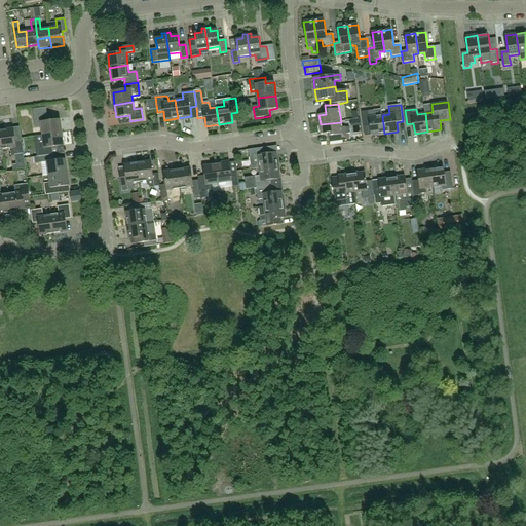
[(384,134),(382,115),(374,116),(373,110),(362,112),(364,126),(370,125),(372,135),(384,134)]
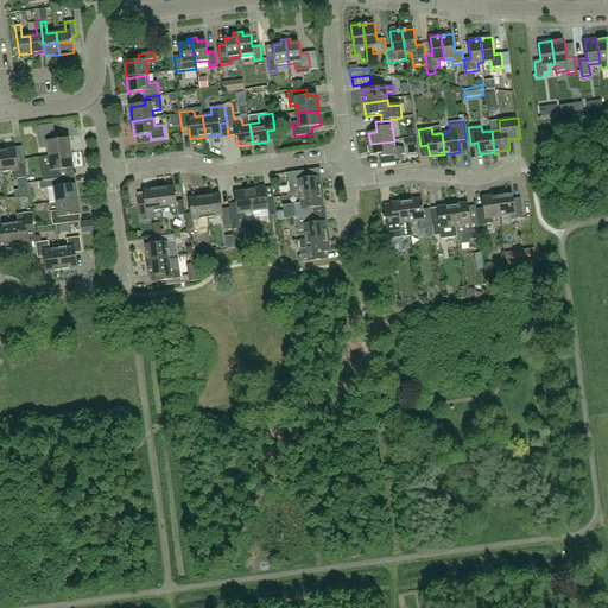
[(50,157),(71,153),(69,140),(56,141),(54,132),(39,134),(42,149),(49,149),(50,157)]
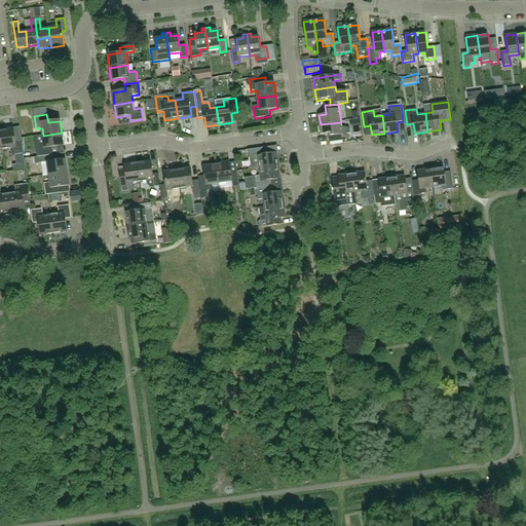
[(62,129),(74,130),(75,120),(63,119),(62,129)]
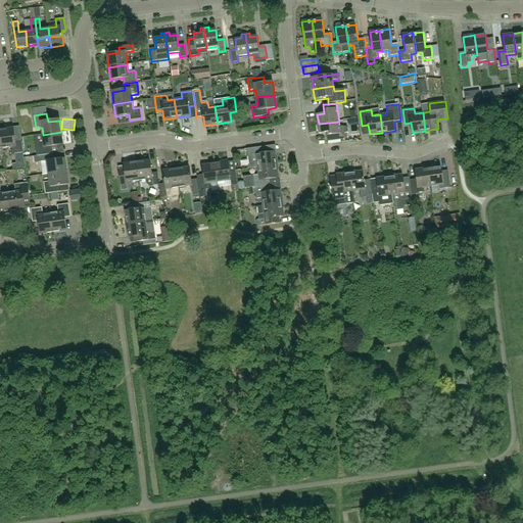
[(345,127),(339,128),(339,122),(319,124),(320,134),(327,133),(328,141),(347,139),(345,127)]
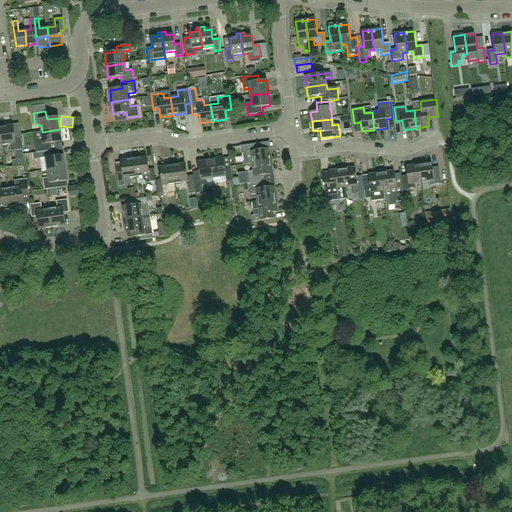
[(1,128),(3,146),(11,145),(12,152),(23,150),(21,137),(15,138),(13,126),(1,128)]
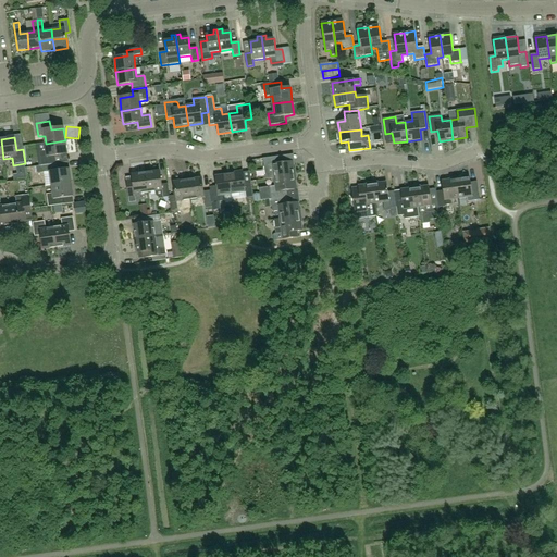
[(65,140),(46,144),(47,151),(40,152),(42,166),(56,164),(54,157),(66,155),(65,140)]
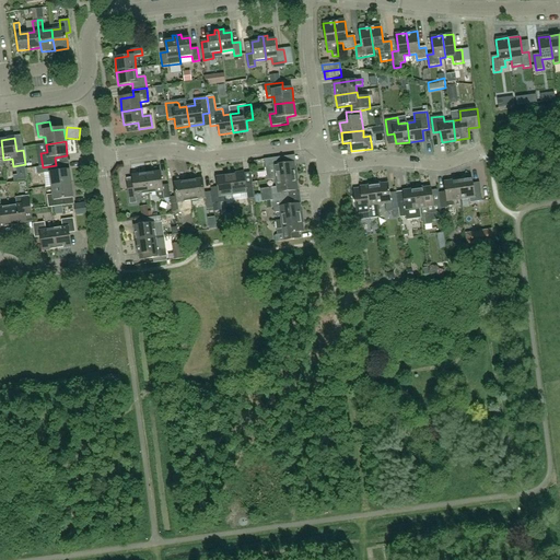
[(268,181),(277,179),(296,176),(294,163),(288,163),(287,156),(265,160),(268,181)]
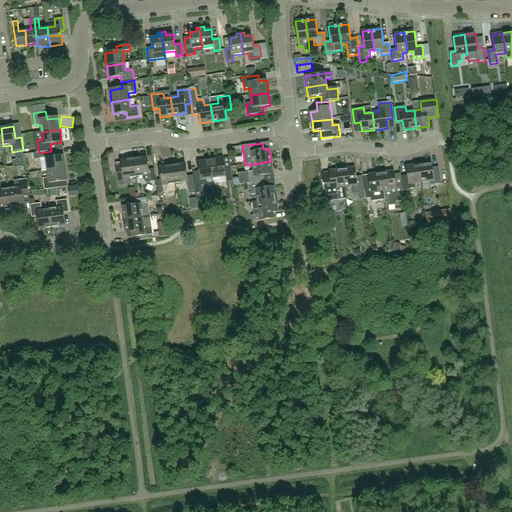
[(34,160),(40,159),(41,171),(48,170),(48,171),(65,168),(63,155),(55,157),(54,151),(51,151),(39,153),(33,153),(34,160)]
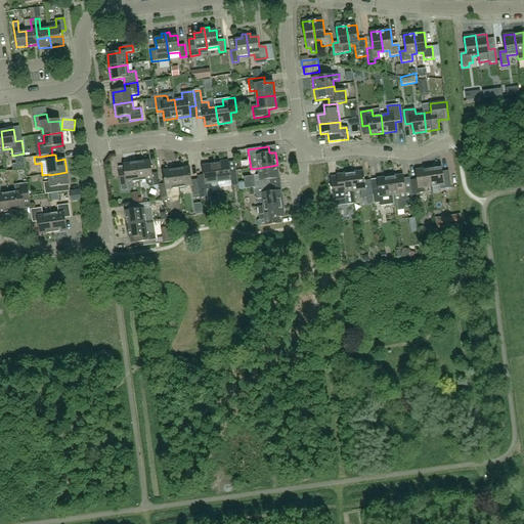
[(150,186),(154,186),(159,185),(158,173),(151,174),(149,161),(137,163),(139,181),(146,180),(146,184),(150,186)]
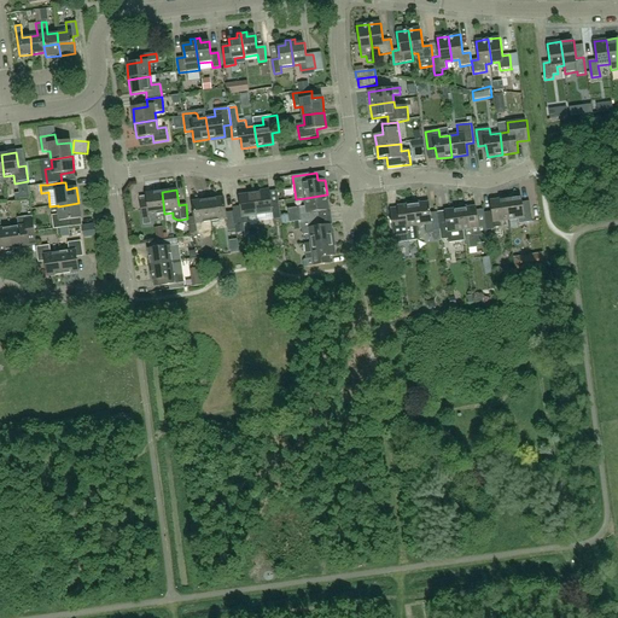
[(255,194),(257,215),(272,213),(273,220),(281,219),(279,202),(270,203),(269,192),(267,192),(267,191),(260,192),(261,193),(255,194)]
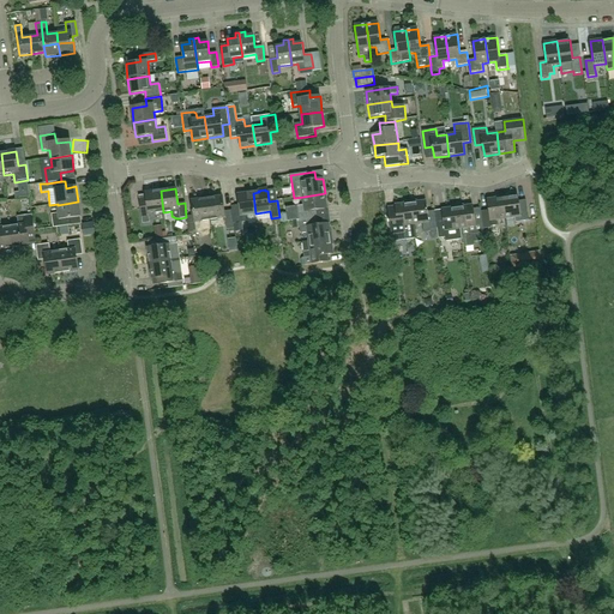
[(148,214),(163,212),(161,191),(145,193),(146,199),(139,200),(143,224),(149,223),(148,214)]
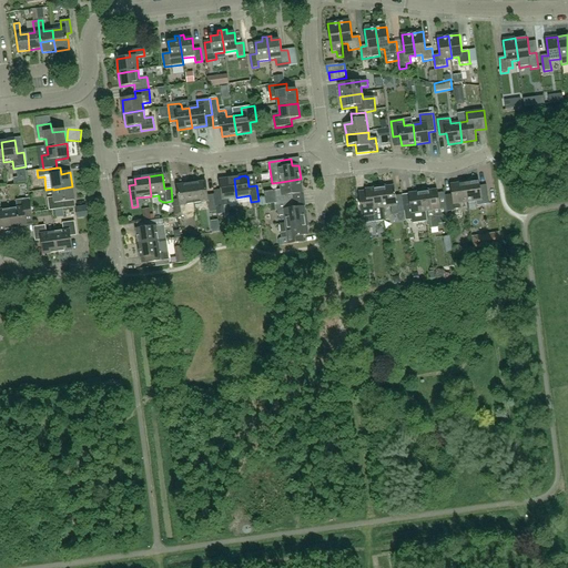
[(230,199),(236,198),(234,179),(219,180),(220,190),(214,191),(214,195),(216,208),(224,206),(230,205),(230,199)]
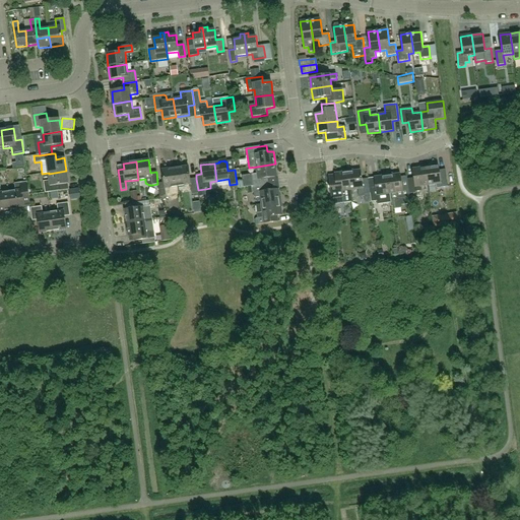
[(275,164),(257,167),(258,174),(252,175),(253,187),(268,185),(267,178),(276,177),(275,164)]
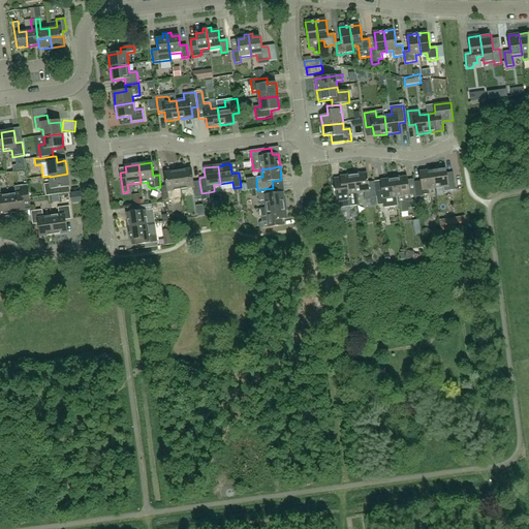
[(446,168),(434,170),(436,188),(444,187),(445,191),(456,190),(454,173),(446,174),(446,168)]
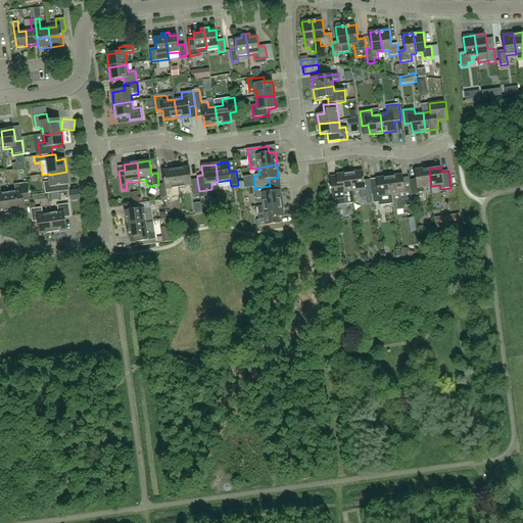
[(176,170),(179,187),(191,186),(193,195),(199,194),(199,191),(197,180),(191,181),(189,168),(176,170)]
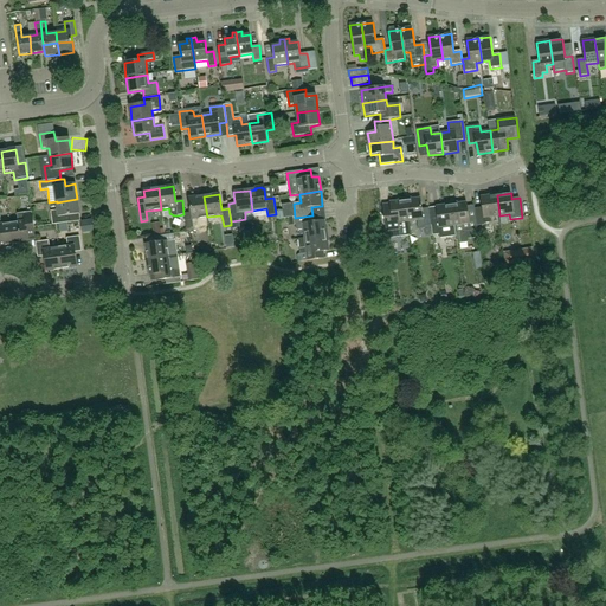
[(500,216),(497,195),(481,198),(482,207),(476,208),(475,208),(475,212),(477,226),(485,225),(485,223),(491,221),(490,217),(500,216)]
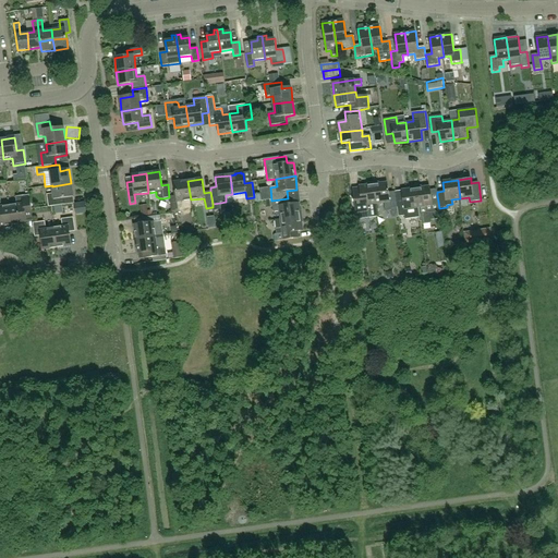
[(191,199),(187,181),(173,183),(176,196),(169,197),(171,210),(178,209),(177,202),(191,199)]
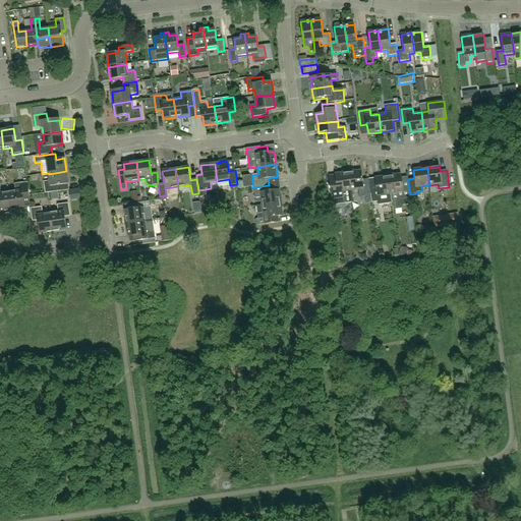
[(68,184),(66,171),(49,174),(50,181),(44,182),(46,194),(60,191),(59,185),(68,184)]
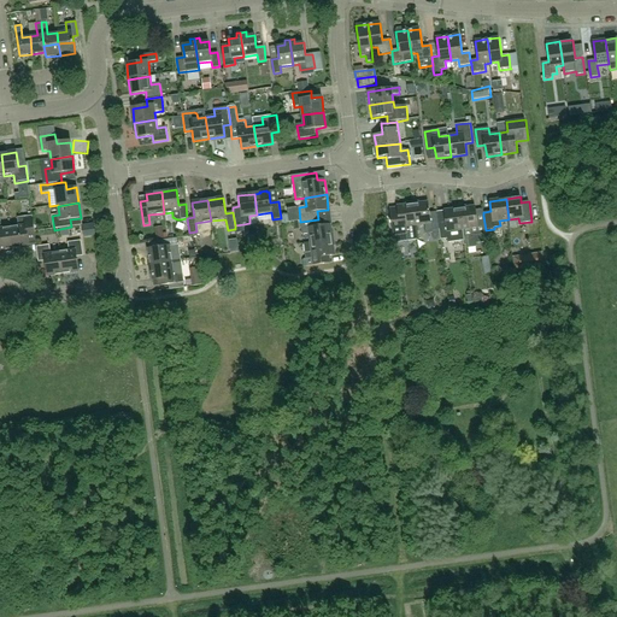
[(433,234),(433,230),(440,230),(439,222),(438,212),(429,213),(428,203),(413,205),(416,225),(424,224),(427,234),(433,234)]
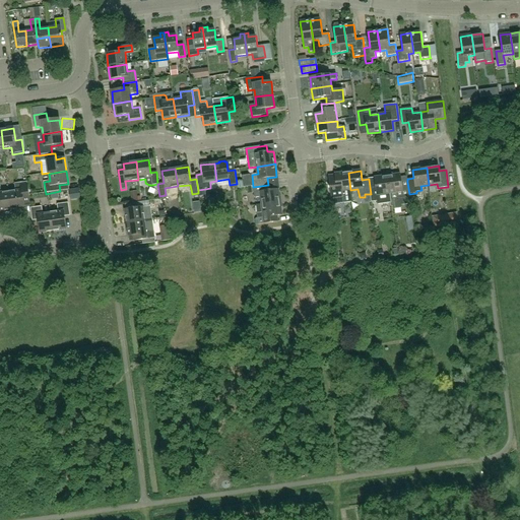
[(350,190),(348,173),(335,174),(336,183),(330,184),(333,205),(352,202),(350,190)]
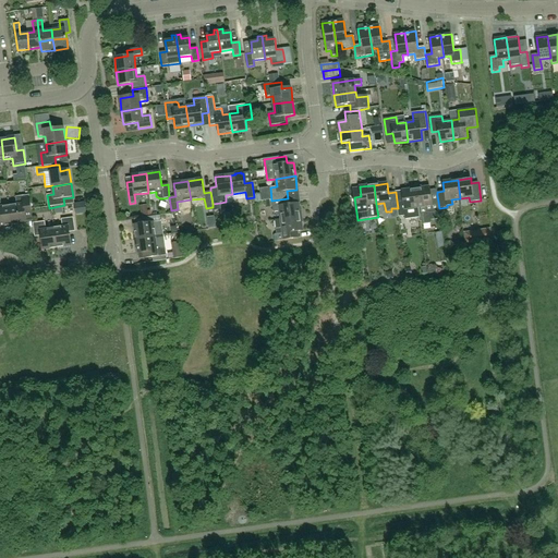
[(431,220),(440,219),(439,208),(437,195),(437,192),(438,192),(437,189),(431,190),(429,186),(416,189),(420,217),(420,221),(421,221),(422,222),(423,223),(429,223),(431,221),(431,220)]
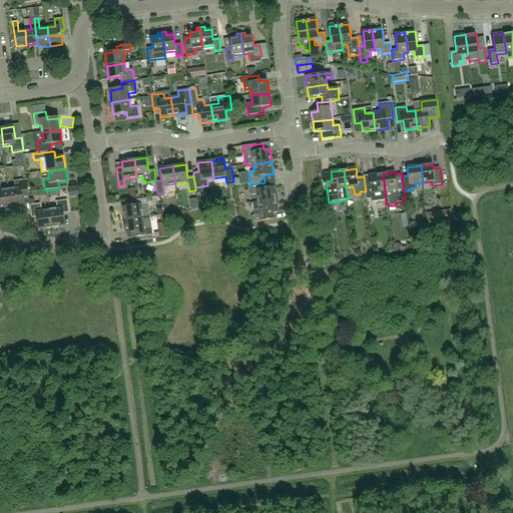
[(365,184),(366,191),(367,199),(373,198),(373,201),(386,199),(383,173),(370,174),(371,184),(365,184)]
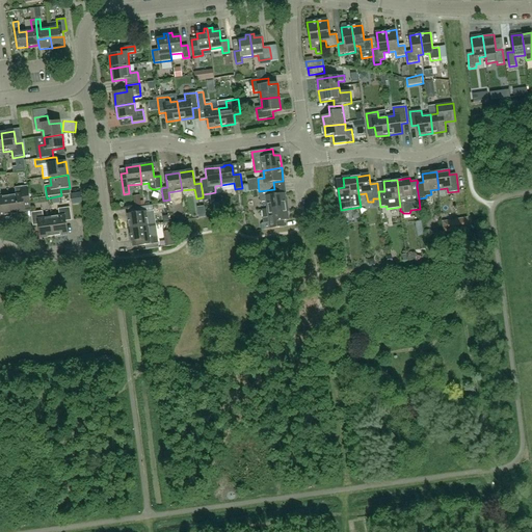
[(11,215),(25,213),(23,200),(29,198),(28,187),(16,188),(17,195),(9,196),(11,215)]
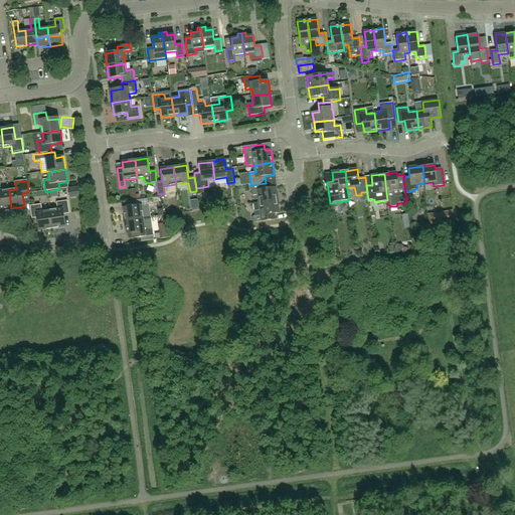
[(259,195),(260,203),(278,200),(276,187),(267,188),(266,183),(250,185),(249,185),(250,191),(251,191),(252,196),(259,195)]
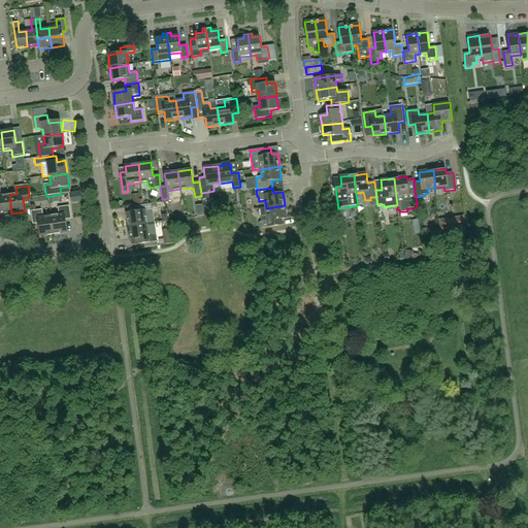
[(11,216),(11,213),(9,195),(2,196),(1,189),(0,189),(0,215),(3,215),(4,217),(11,216)]
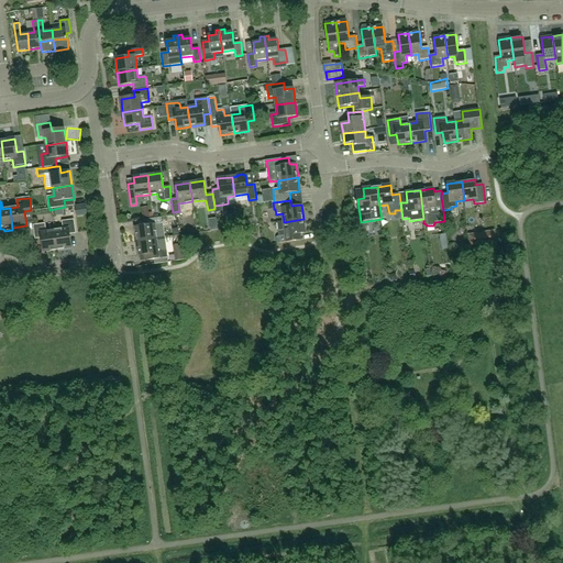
[(138,242),(164,238),(162,217),(147,219),(148,225),(135,228),(138,242)]
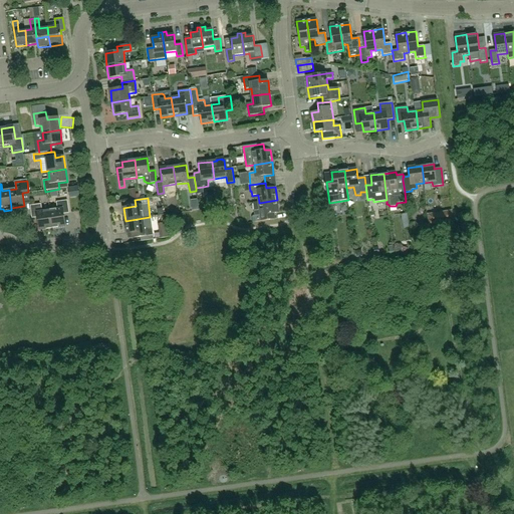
[(253,203),(255,222),(270,220),(269,214),(278,212),(277,200),(259,203),(253,203)]
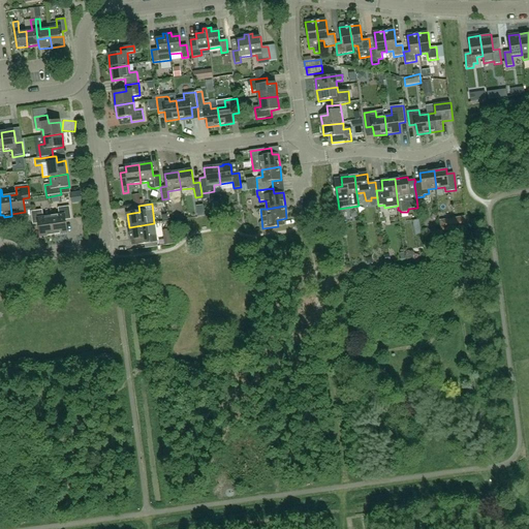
[(59,216),(51,217),(54,236),(67,234),(65,220),(71,220),(69,207),(58,209),(59,216)]
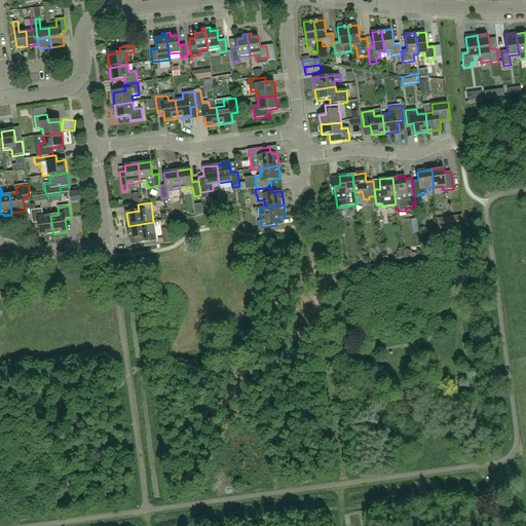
[(33,224),(39,223),(40,235),(53,234),(50,216),(43,217),(42,210),(31,211),(33,224)]
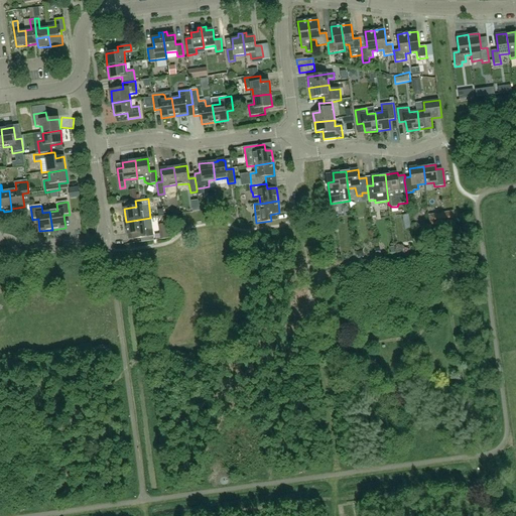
[(454,213),(437,215),(439,225),(455,223),(454,213)]
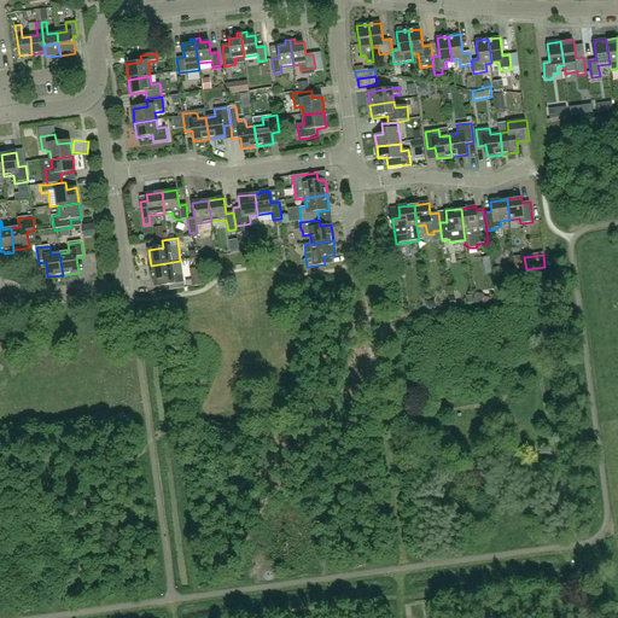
[(169,291),(185,289),(180,261),(151,266),(152,280),(158,280),(159,287),(169,286),(169,291)]
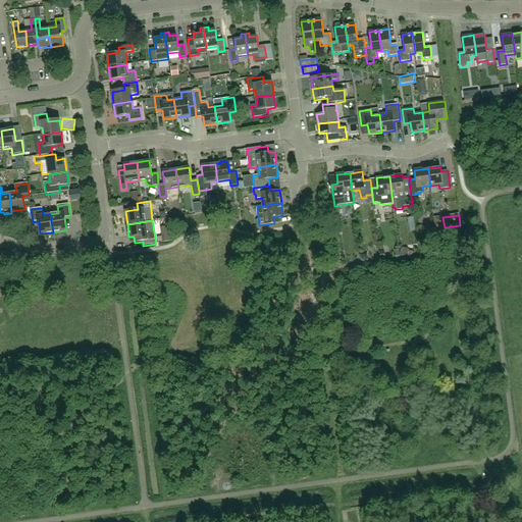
[(165,242),(171,241),(169,226),(163,227),(165,242)]
